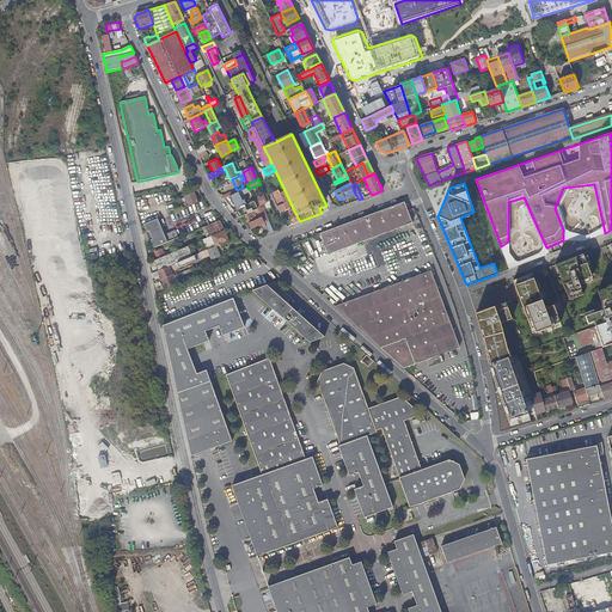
[(250,202),(254,201),(254,200),(249,189),(248,188),(246,188),(244,189),(245,193),(246,194),(250,202)]
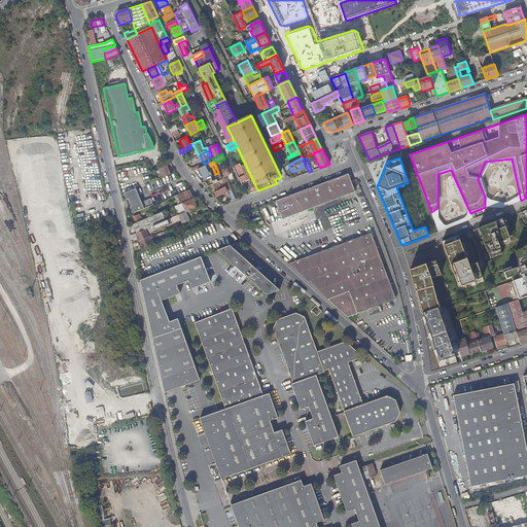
[(240,164),(235,166),(241,177),(245,175),(241,167),(240,164)]
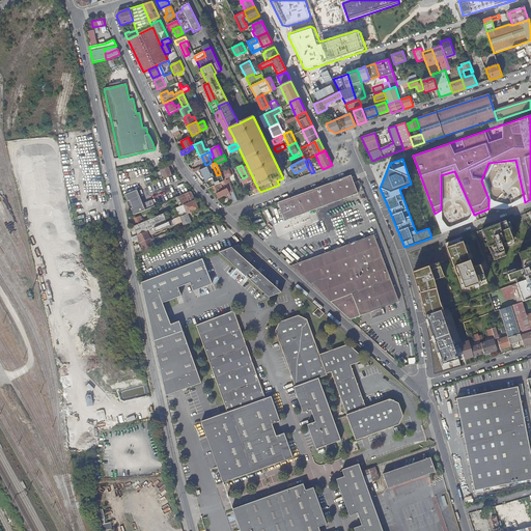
[(163,178),(172,175),(168,166),(160,170),(161,173),(162,175),(163,178)]
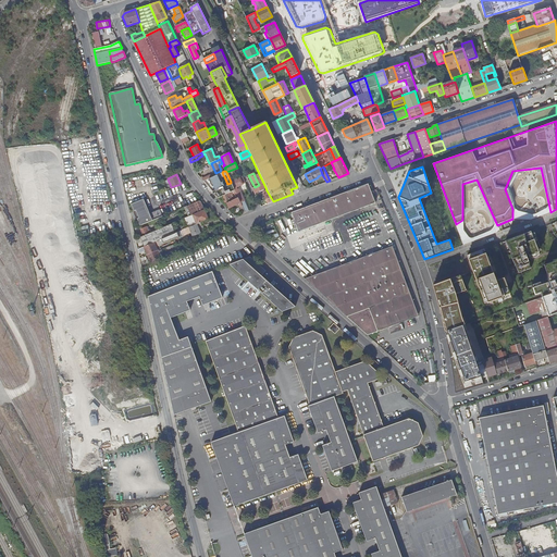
[(255,193),(265,187),(262,181),(261,181),(258,174),(255,176),(259,185),(255,187),(252,188),(255,193)]
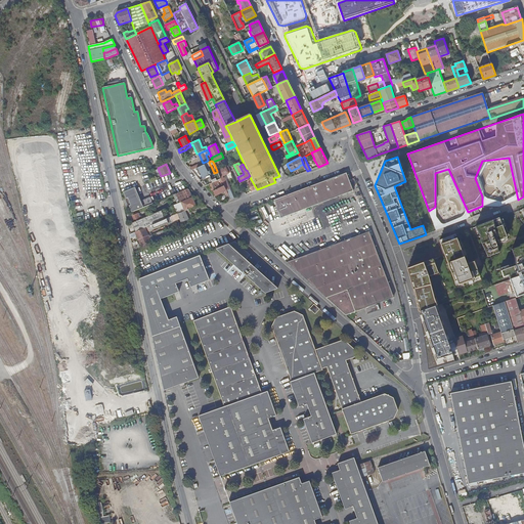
[(209,176),(213,174),(214,173),(211,166),(206,169),(209,176)]
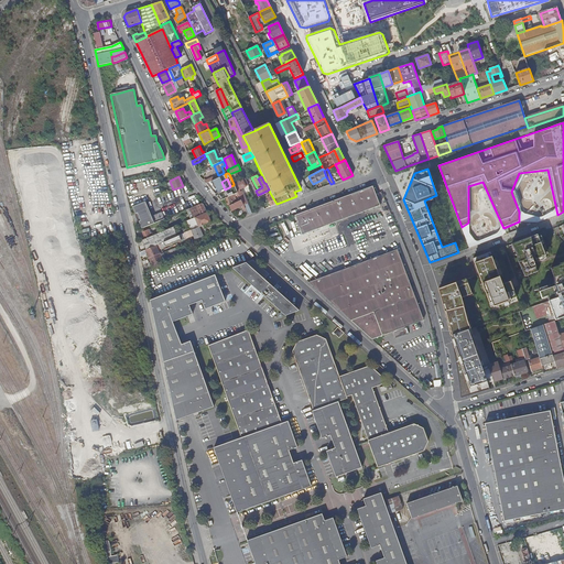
[(238,192),(241,199),(248,215),(252,213),(247,203),(241,192),(240,192),(239,190),(246,186),(245,186),(248,185),(245,179),(234,184),(234,185),(238,192)]
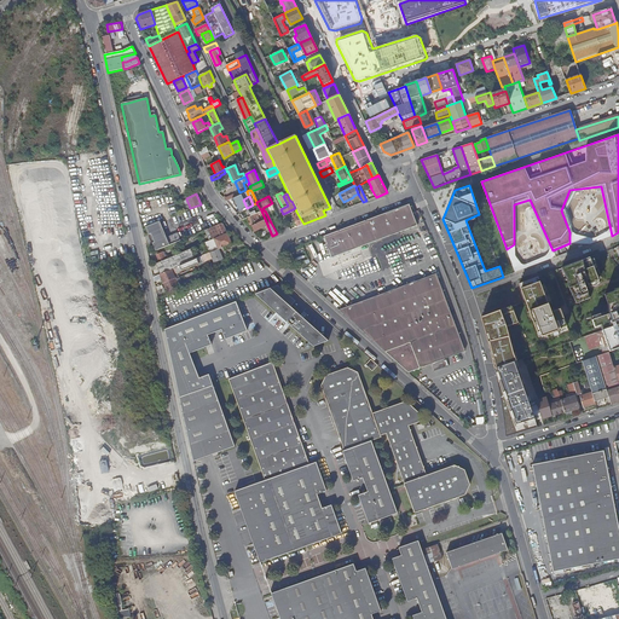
[(329,249),(331,256),(417,225),(409,204),(324,236),(327,244),(324,244),(325,249),(329,249)]
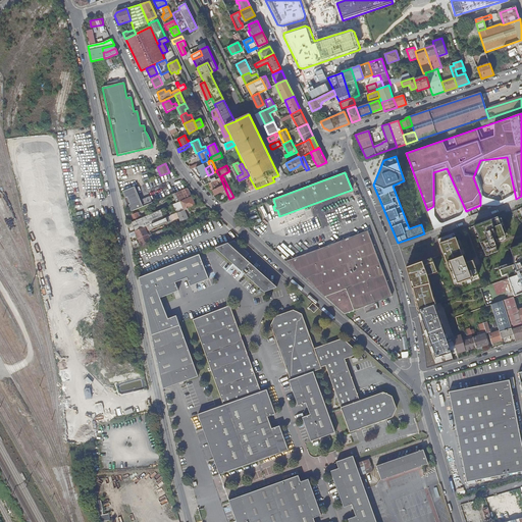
[(204,186),(210,183),(212,181),(208,175),(201,178),(204,186)]
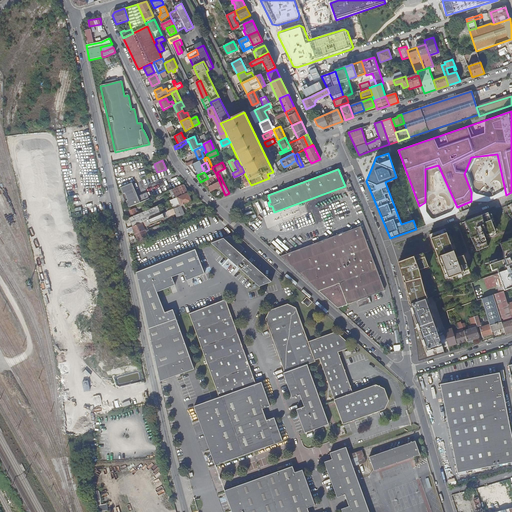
[(210,186),(219,181),(216,174),(211,176),(208,178),(206,179),(210,186)]
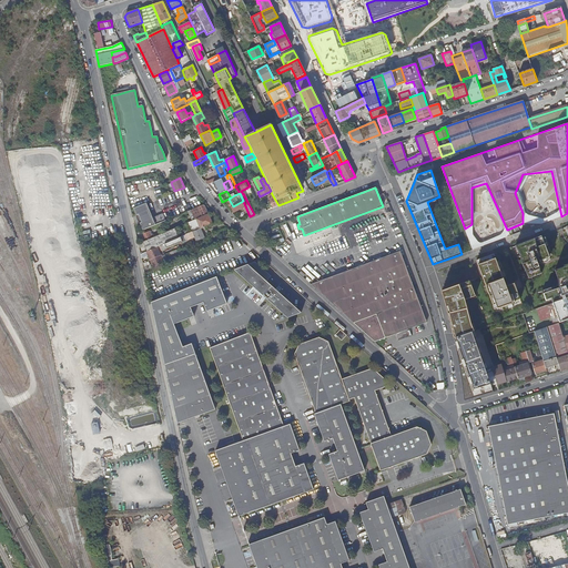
[(270,209),(279,205),(272,194),(269,196),(270,198),(269,199),(270,201),(271,203),(269,204),(267,204),(270,209)]
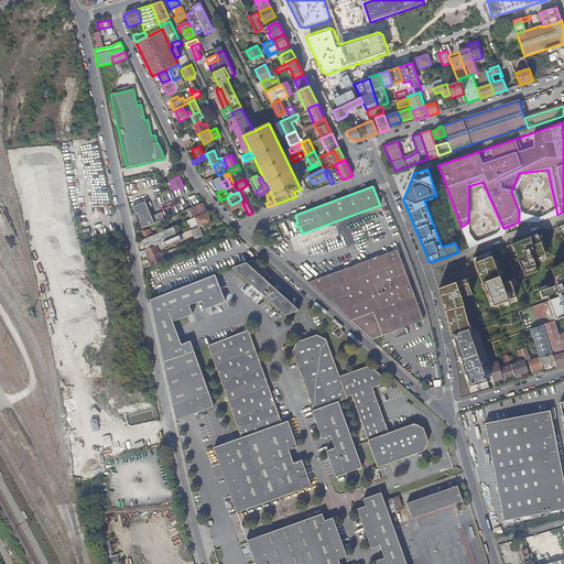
[(248,215),(241,199),(231,205),(227,207),(230,212),(241,206),(242,209),(245,216),(248,215)]
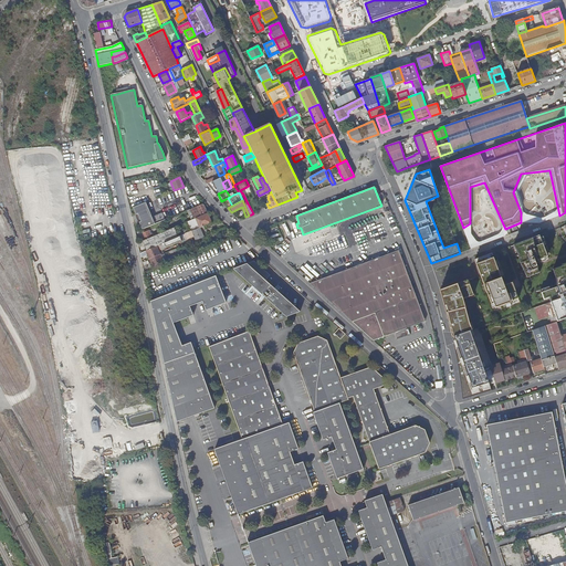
[(146,202),(133,207),(136,213),(139,222),(152,217),(146,202)]
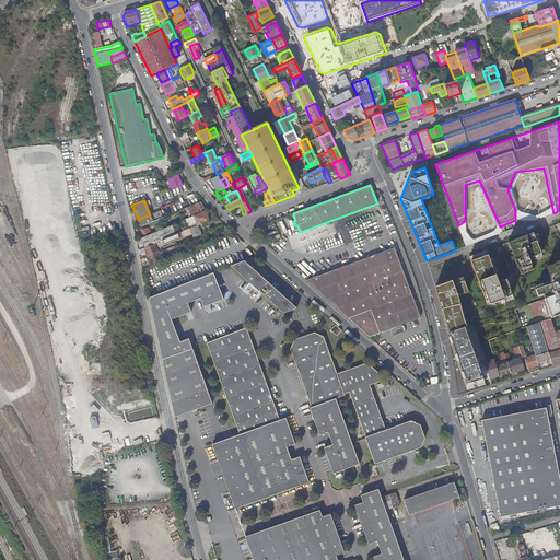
[(188,207),(191,217),(206,211),(201,201),(188,207)]
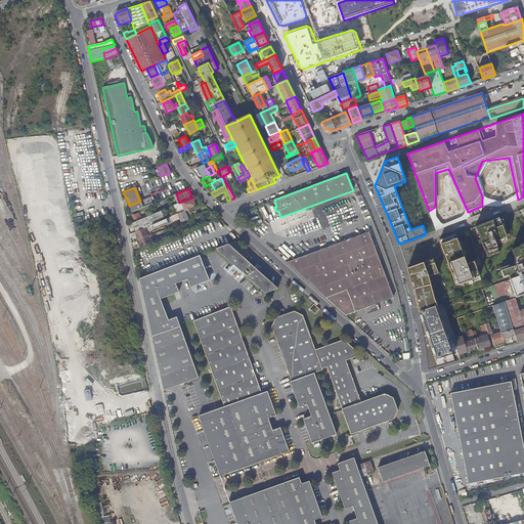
[(149,197),(140,201),(129,206),(131,212),(153,203),(149,197)]
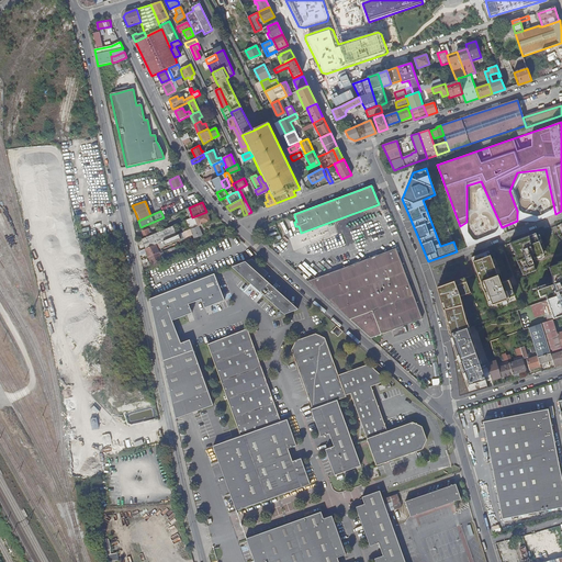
[(198,224),(199,226),(210,221),(206,212),(192,217),(190,218),(187,220),(190,227),(198,224)]
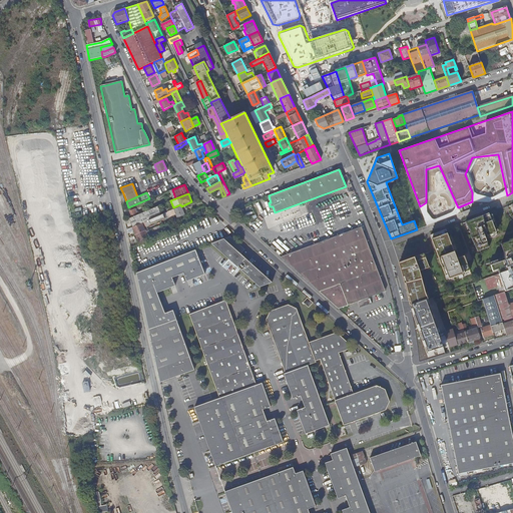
[(135,215),(137,220),(152,214),(151,213),(157,210),(156,206),(138,214),(135,215)]
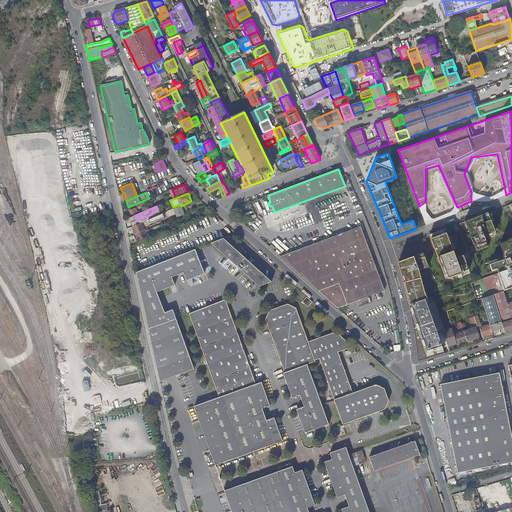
[(177,217),(184,214),(181,206),(174,209),(175,211),(177,217)]
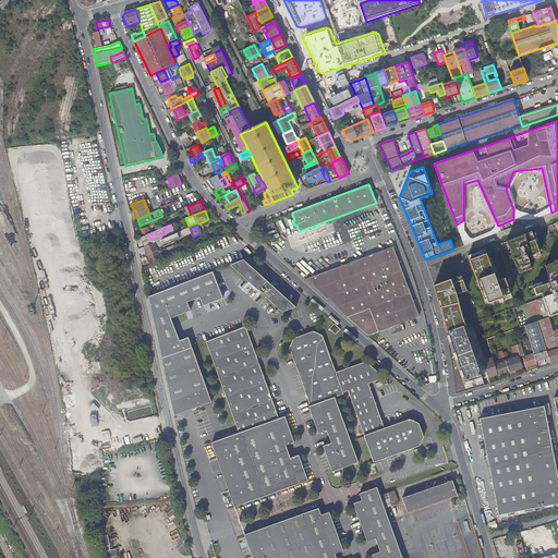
[(184,235),(184,234),(182,231),(178,232),(176,233),(173,234),(167,238),(157,242),(158,244),(161,243),(162,246),(165,246),(164,244),(179,238),(180,239),(182,239),(181,238),(184,235)]
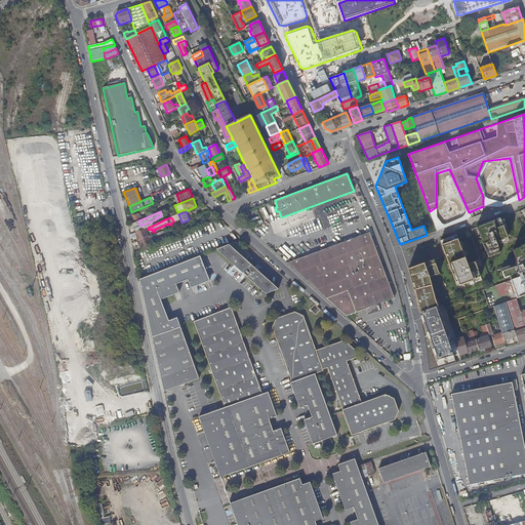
[(501,218),(478,228),(483,236),(484,243),(490,257),(502,253),(498,243),(510,239),(501,218)]
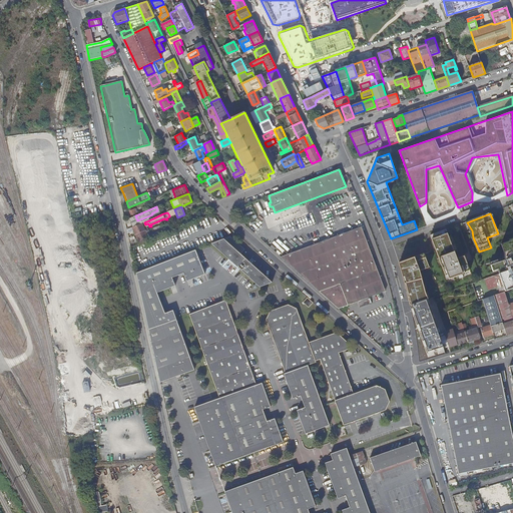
[(152,214),(137,220),(139,224),(141,223),(144,222),(153,218),(152,215),(152,214)]
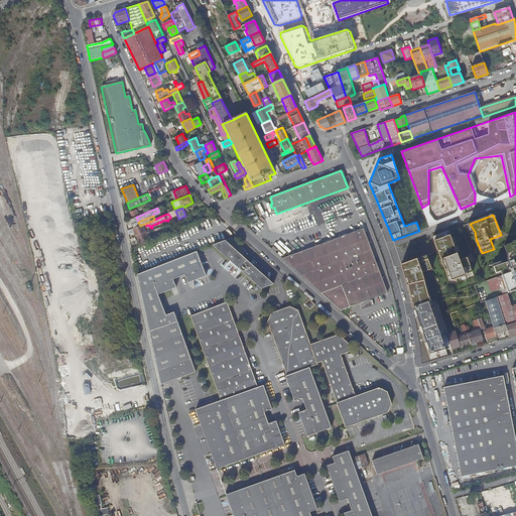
[(133,229),(136,236),(147,232),(146,230),(145,230),(142,225),(140,226),(133,229)]
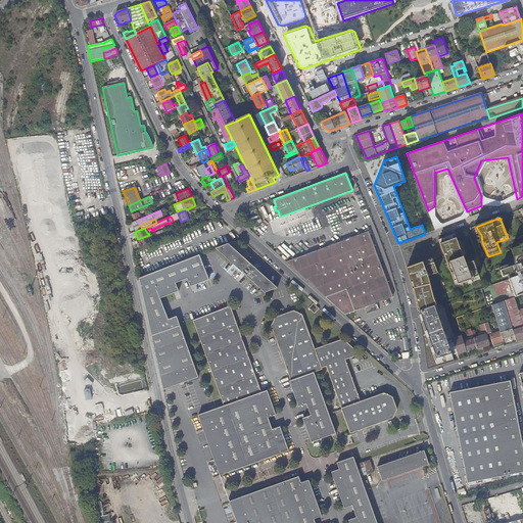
[(368,231),(286,262),(345,315),(392,295),(368,231)]
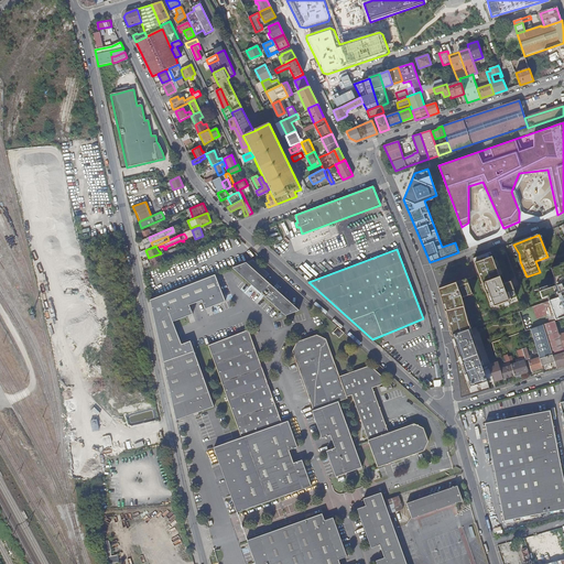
[(170,260),(172,260),(172,259),(182,256),(180,251),(170,256),(171,257),(169,258),(170,260)]
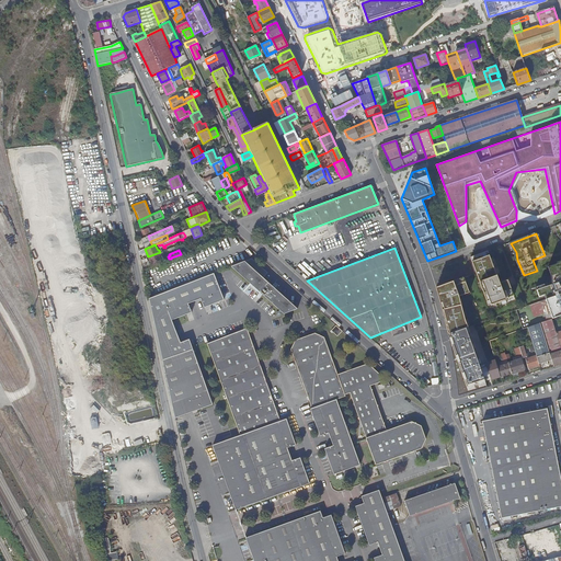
[(148,256),(152,266),(162,262),(161,259),(162,258),(161,254),(163,254),(162,251),(160,252),(148,256)]
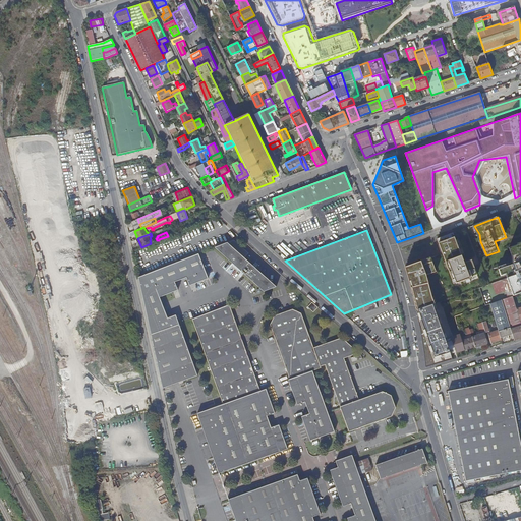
[(452,233),(437,238),(442,250),(453,283),(476,275),(472,264),(471,261),(464,263),(452,233)]
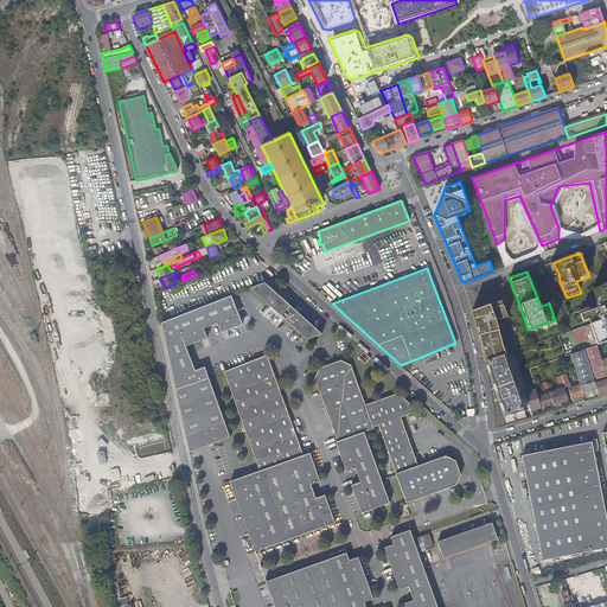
[(251,288),(269,305),(276,312),(286,301),(285,300),(289,295),(280,286),(286,281),(280,276),(251,288)]
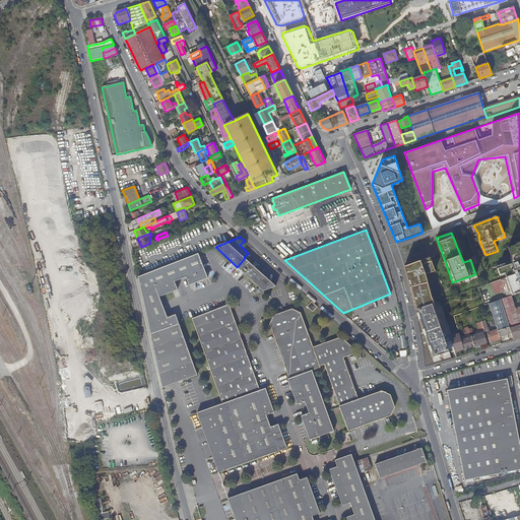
[(513,265),(499,270),(501,277),(506,275),(507,277),(519,272),(519,244),(518,246),(518,247),(510,250),(513,258),(513,265)]
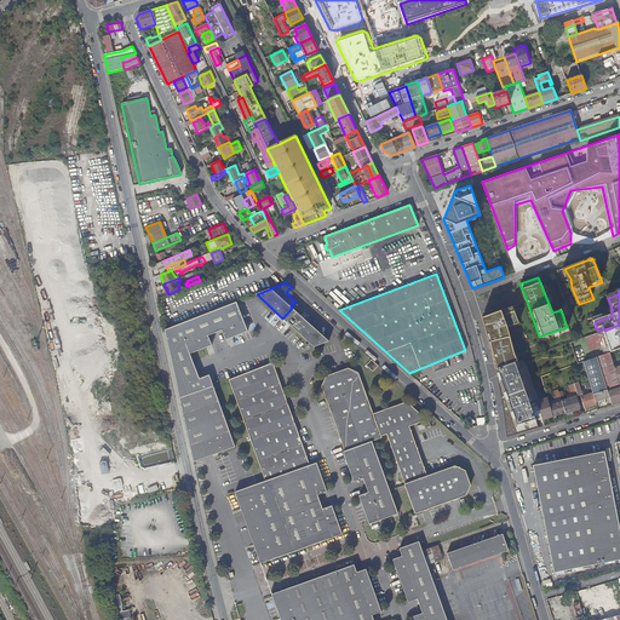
[(233,337),(248,331),(237,302),(165,331),(181,397),(213,386),(211,380),(204,377),(200,378),(190,354),(206,346),(210,339),(208,334),(223,329),(224,334),(233,337)]
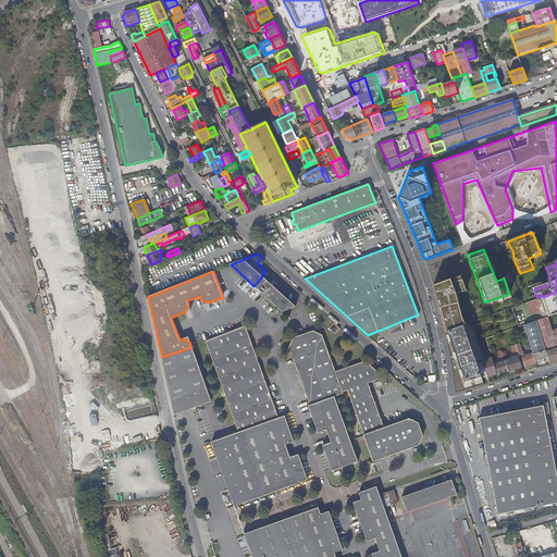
[(445,281),(432,285),(440,309),(445,331),(463,324),(455,294),(466,289),(460,275),(445,281)]
